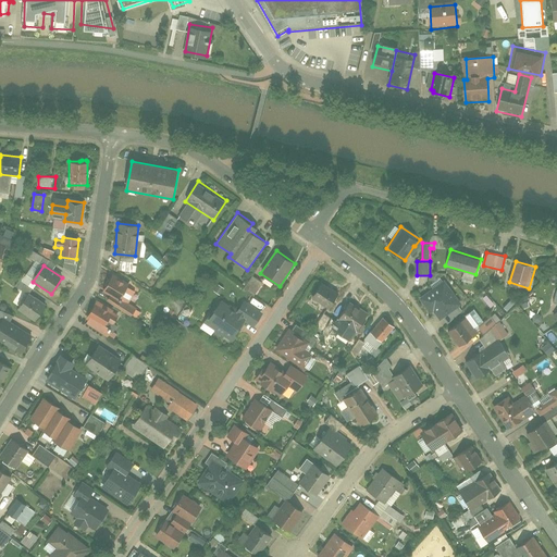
[(112,276),(103,292),(121,301),(130,285),(112,276)]
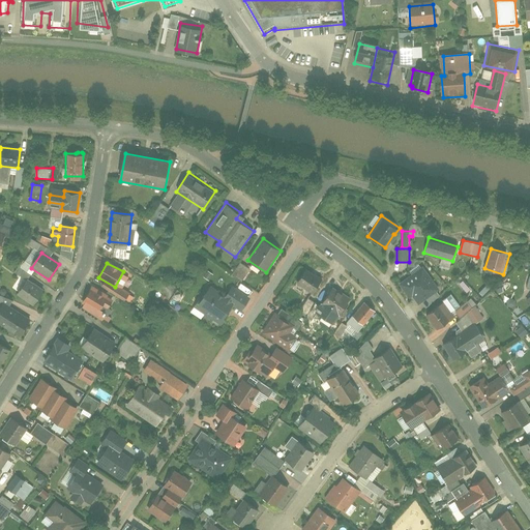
[(242,282),(251,269),(240,263),(232,275),(242,282)]
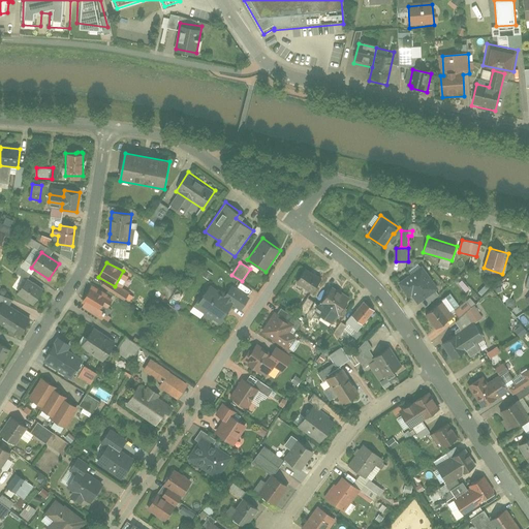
[(410,292),(418,304),(441,286),(425,265),(399,283),(407,294),(410,292)]
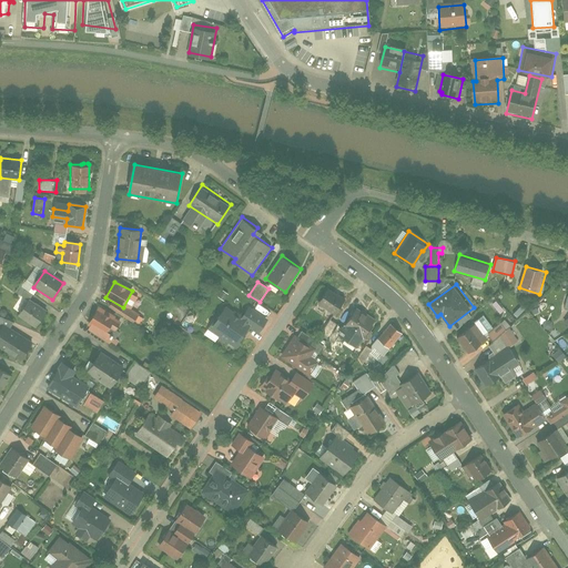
[(345,301),(330,290),(320,305),(335,315),(345,301)]
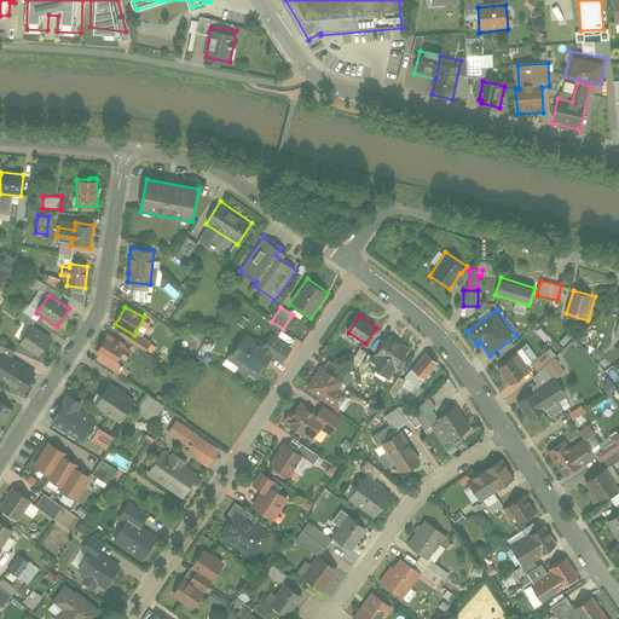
[(197,346),(204,335),(189,325),(181,336),(197,346)]
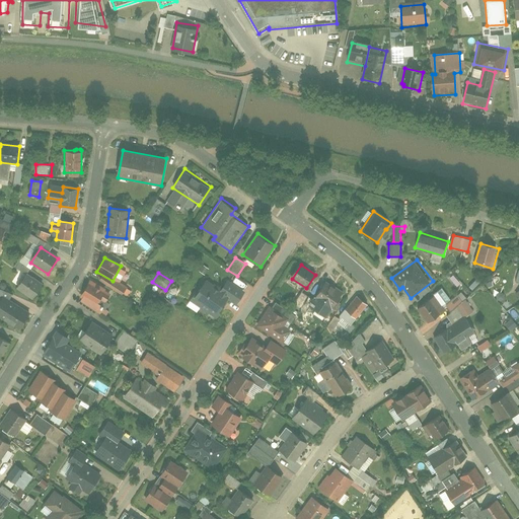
[(16,288),(32,299),(43,285),(27,274),(16,288)]
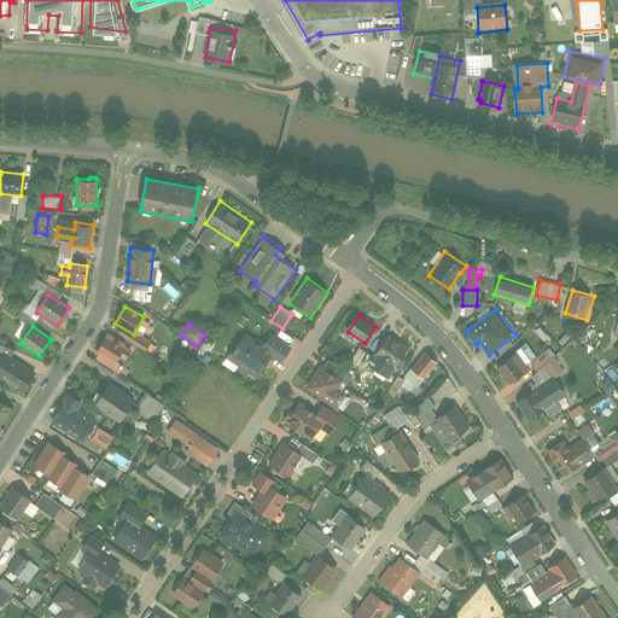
[(109,333),(97,354),(115,366),(127,345),(109,333)]
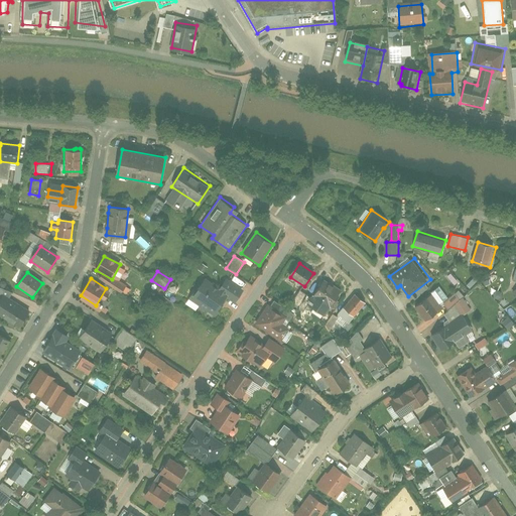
[(307,304),(325,315),(342,289),(326,278),(307,304)]
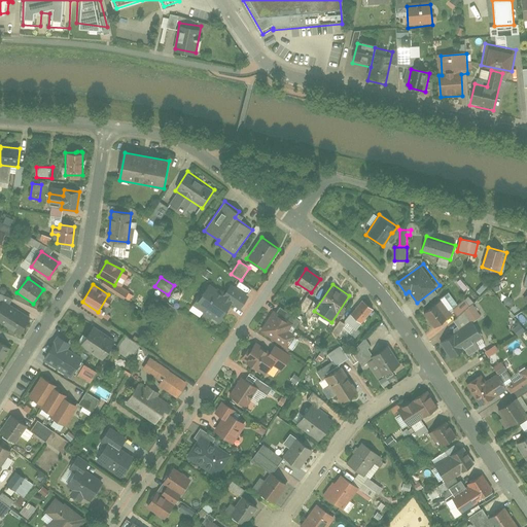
[(192,307),(219,325),(235,305),(207,285),(192,307)]
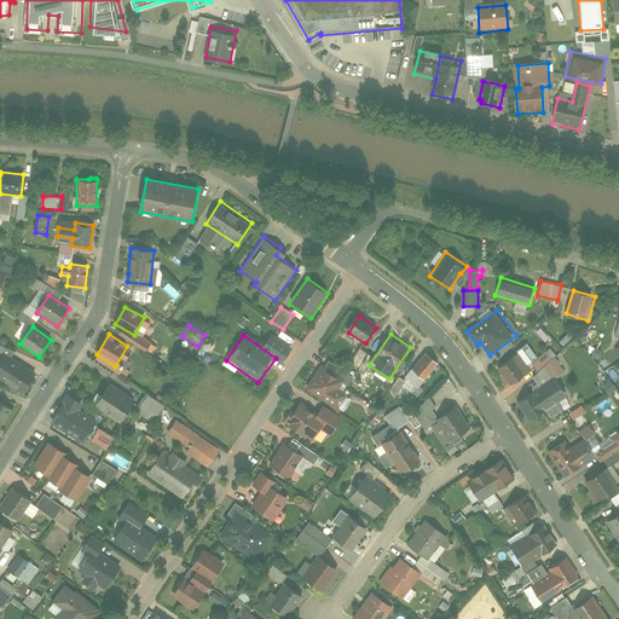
[(439,363),(426,352),(412,368),(426,380),(439,363)]
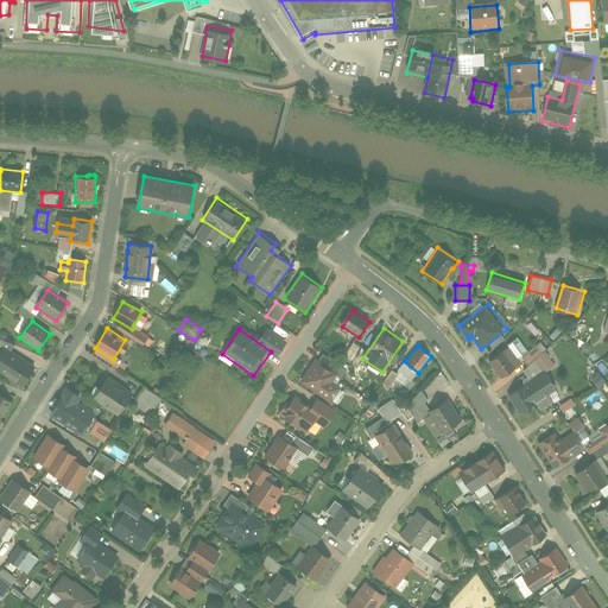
[(488,361),(501,378),(520,363),(508,347),(488,361)]
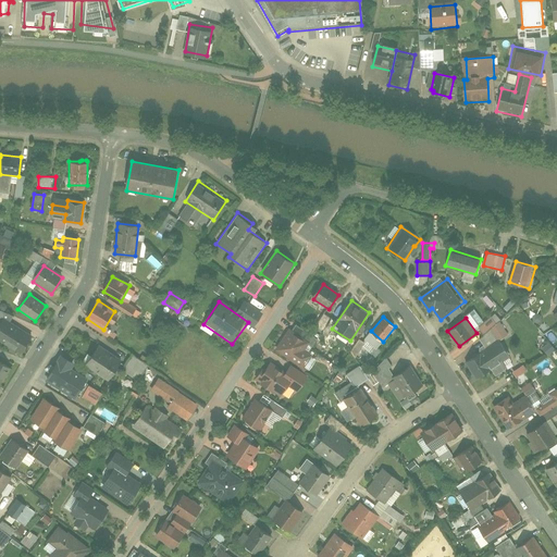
[(0,325),(0,341),(20,355),(32,338),(4,320),(0,325)]
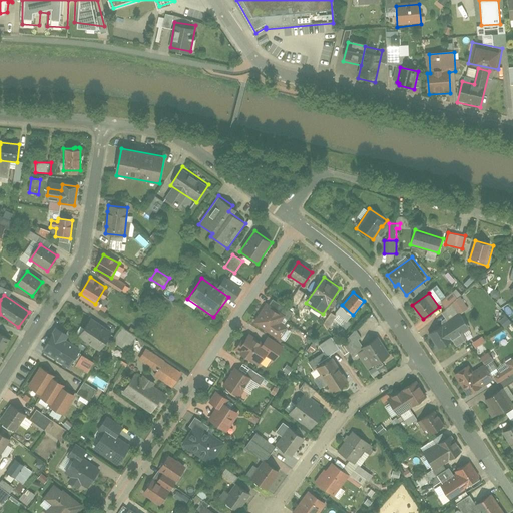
[(266,304),(253,324),(280,341),(289,328),(278,321),(282,315),(266,304)]
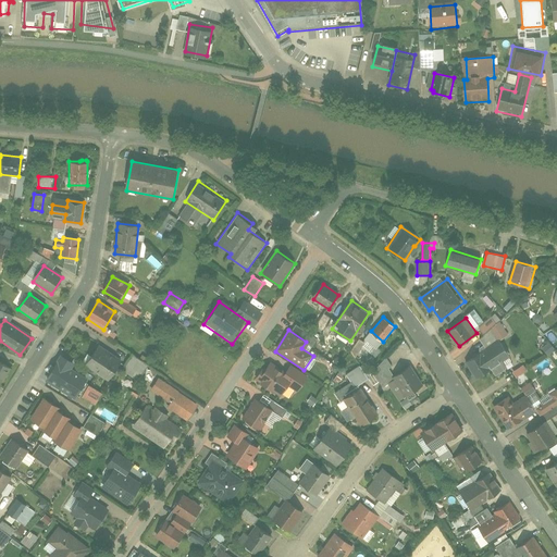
[(515,364),(499,339),(466,361),(478,380),(499,366),(503,372),(515,364)]
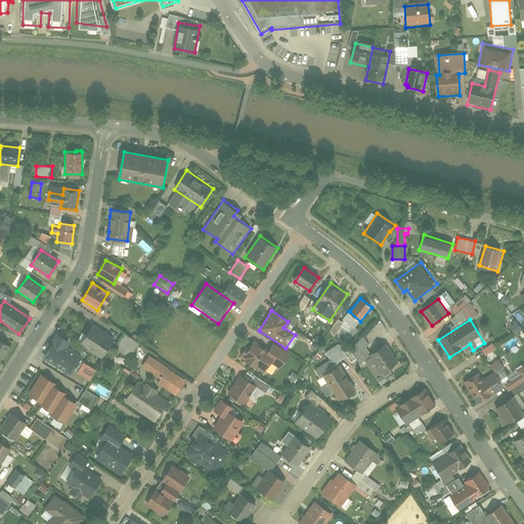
[(92,325),(80,344),(102,358),(115,340),(92,325)]
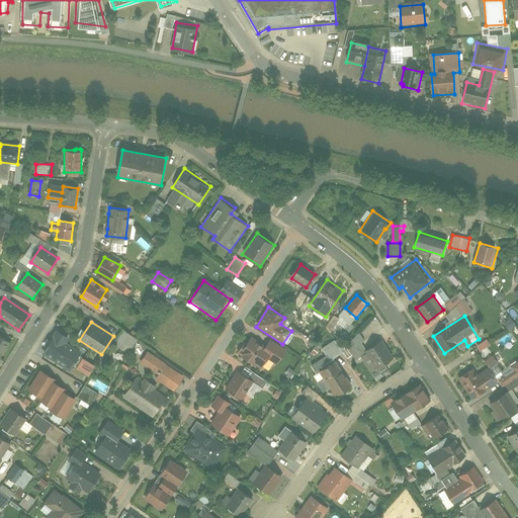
[(69,340),(55,330),(42,348),(65,363),(73,352),(65,347),(69,340)]
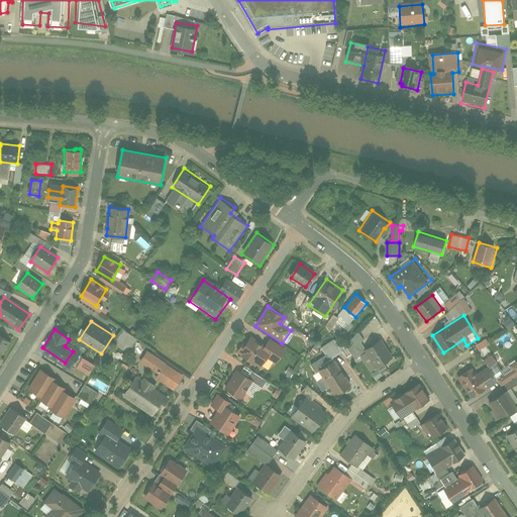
[(127,352),(137,339),(124,329),(113,343),(127,352)]
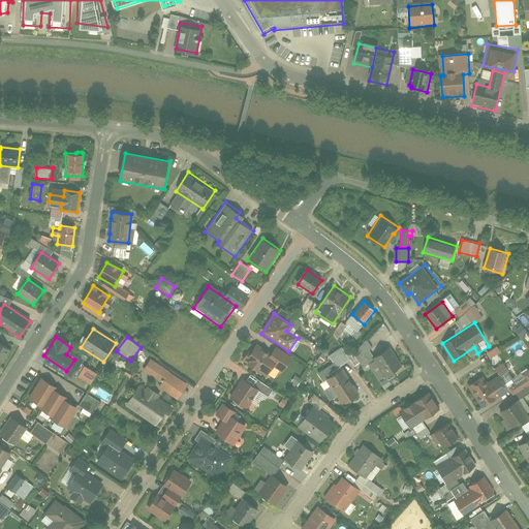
[(259,372),(267,377),(278,361),(255,346),(249,356),(247,355),(243,361),(249,365),(248,367),(257,374),(259,372)]
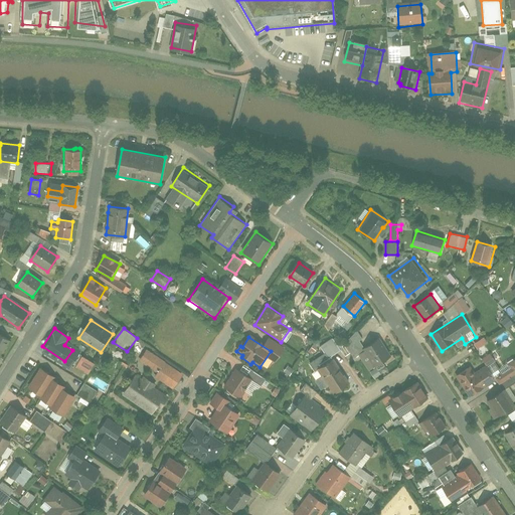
[(484,337),(475,344),(478,349),(487,342),(484,337)]
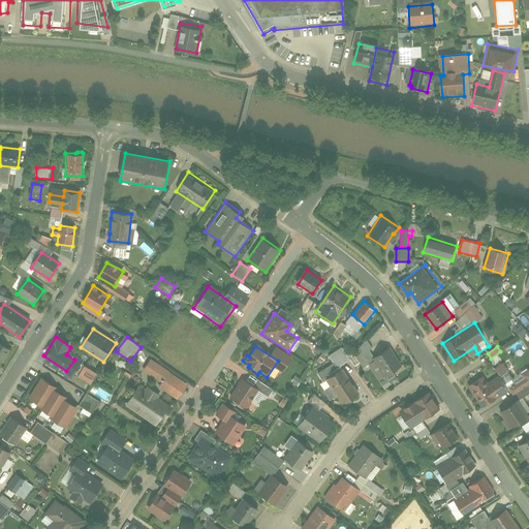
[(369,366),(378,380),(401,366),(390,347),(373,358),(375,361),(369,366)]
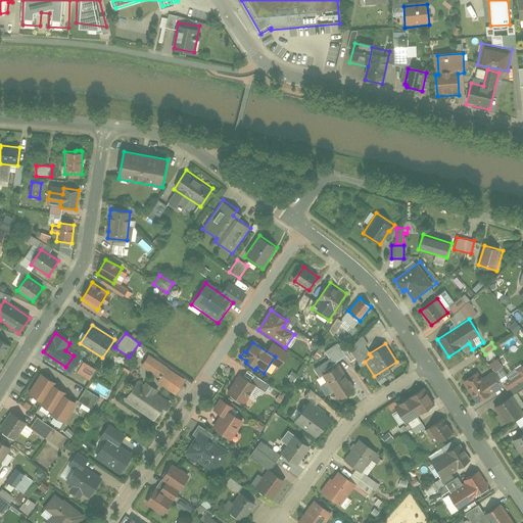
[(178,393),(187,379),(149,354),(140,369),(178,393)]
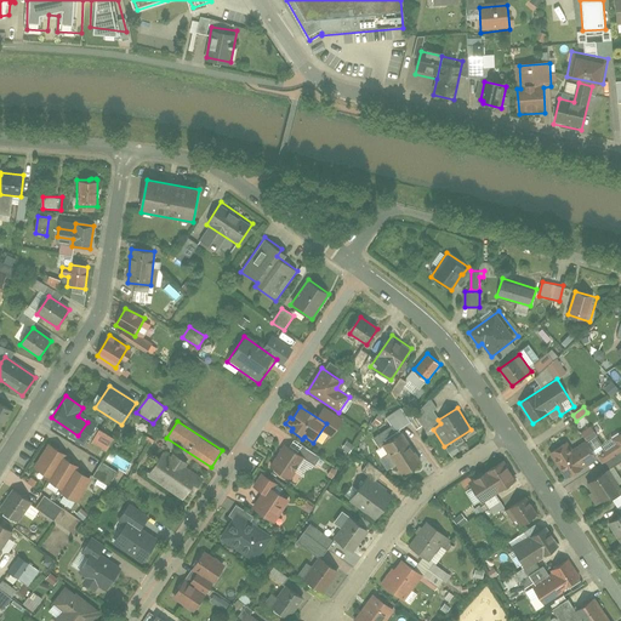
[(91,443),(107,451),(115,438),(100,429),(91,443)]
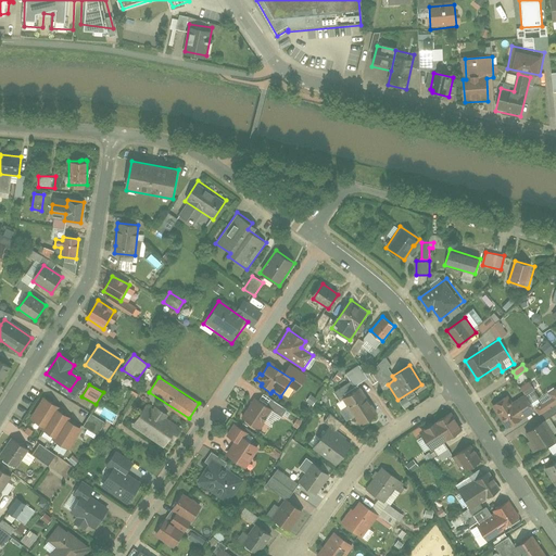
[(343,399),(361,426),(379,415),(362,387),(343,399)]
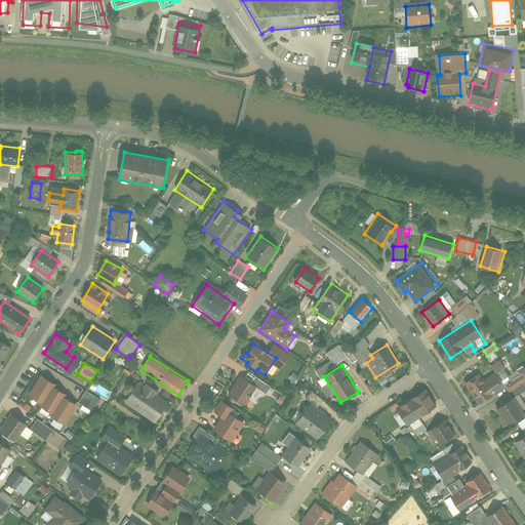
[(479,373),(465,384),(479,406),(506,389),(495,373),(484,380),(479,373)]
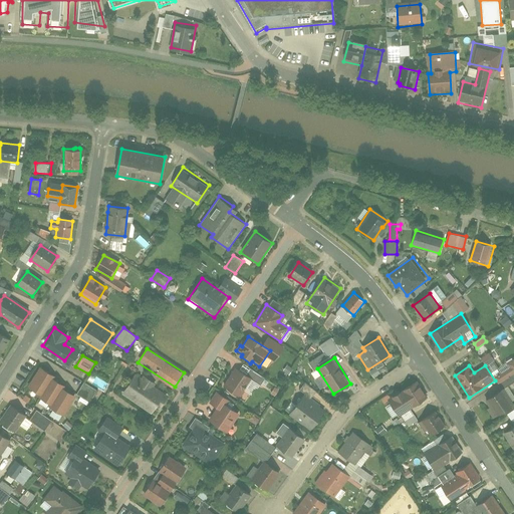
[(41,367),(28,387),(41,395),(52,377),(53,375),(41,367)]
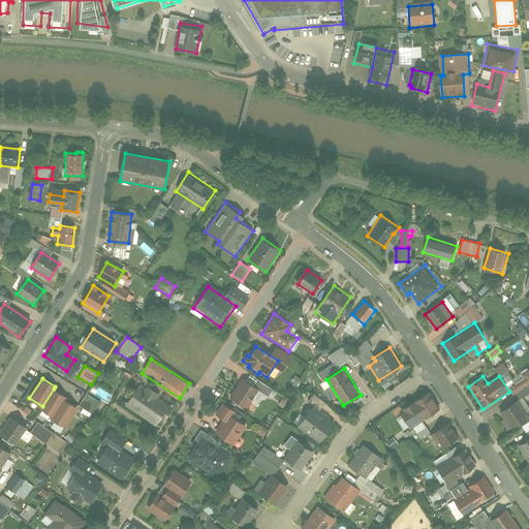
[(259,391),(243,379),(230,397),(247,408),(259,391)]
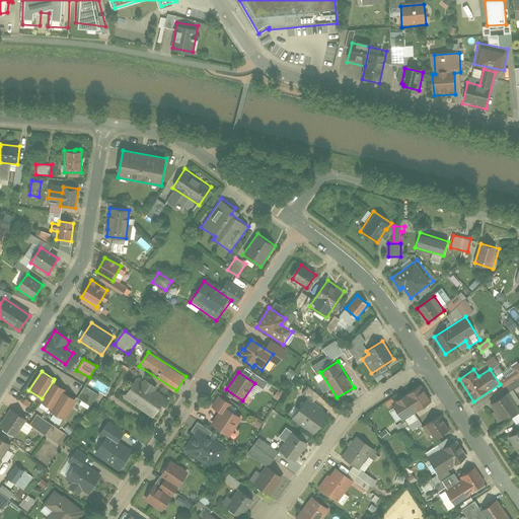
[(89,378),(79,400),(92,406),(98,393),(106,396),(109,387),(89,378)]
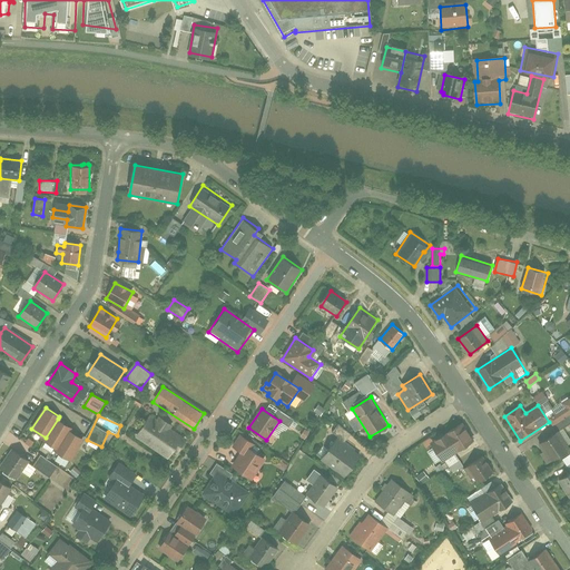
[(135,436),(168,460),(183,439),(168,429),(172,424),(159,415),(156,420),(149,415),(135,436)]
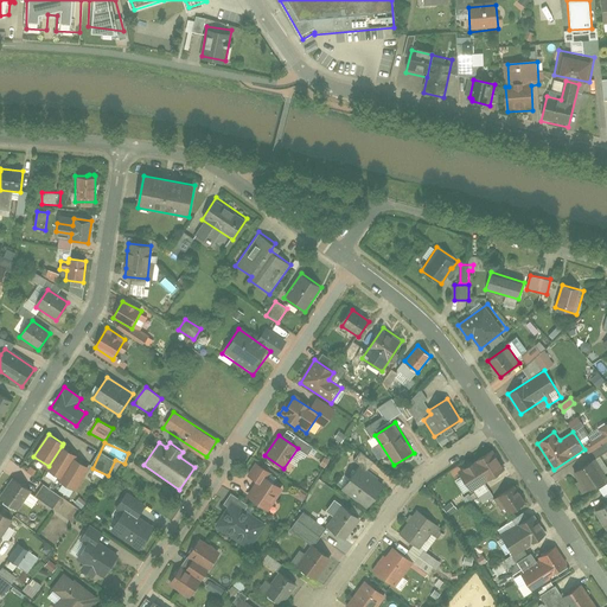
[(49,466),(46,468),(62,479),(75,459),(76,457),(62,446),(49,466)]
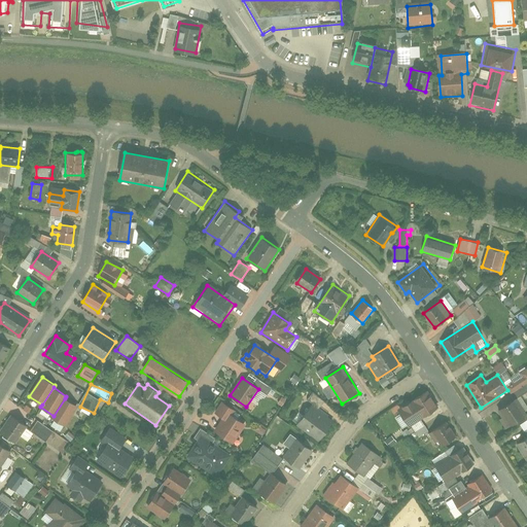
[(422,392),(397,411),(411,429),(435,411),(422,392)]
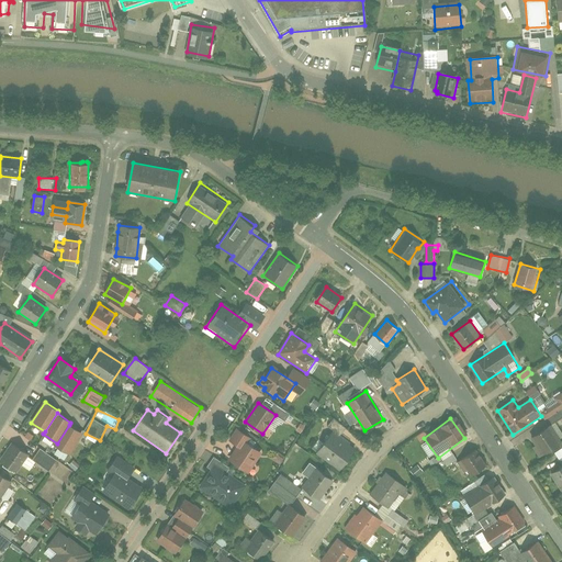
[(57,444),(55,446),(69,454),(83,434),(69,425),(57,444)]
